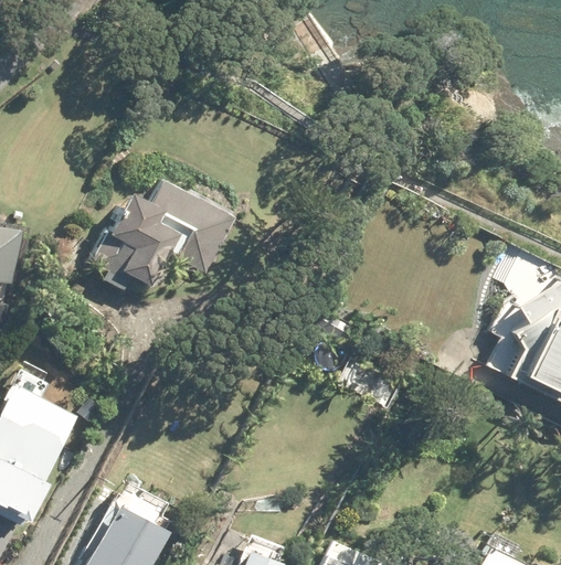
[(237,217),(165,179),(151,204),(131,194),(114,228),(109,226),(91,262),(109,272),(106,278),(125,287),(131,275),(152,286),(170,252),(209,273),(237,217)]
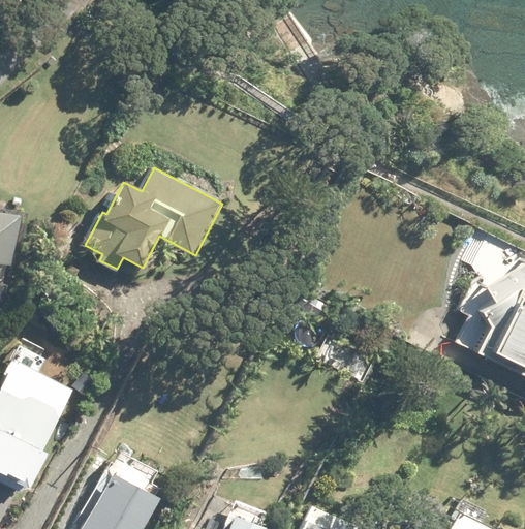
[(0,298),(2,286),(0,285),(0,262),(13,266),(21,217),(0,213),(0,298)]
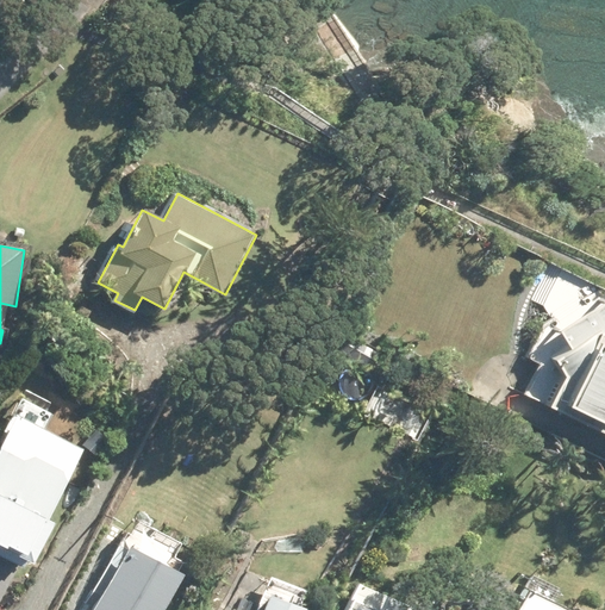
[(546,363),(530,396),(604,430),(604,299),(560,330),(553,321),(544,325),(530,356),(546,363)]
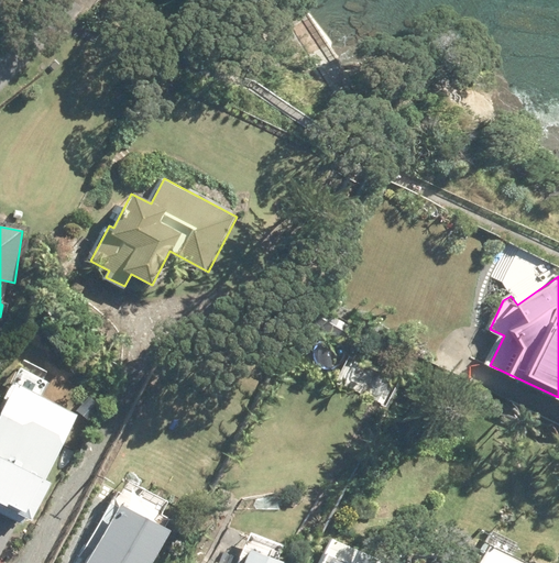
[(0,514),(22,525),(26,517),(32,519),(50,484),(40,478),(69,421),(30,400),(40,382),(19,371),(0,407),(0,514)]
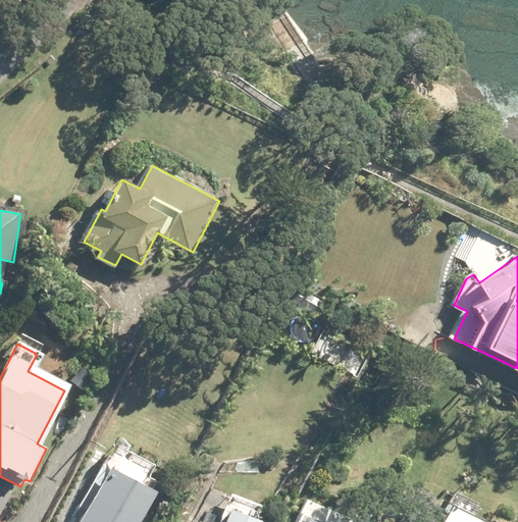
[(153,489),(156,483),(117,462),(114,469),(111,467),(81,521),(141,521),(158,492),(153,489)]
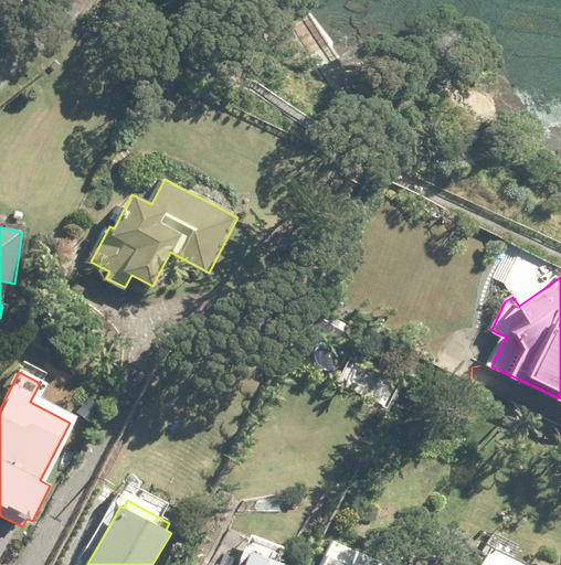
[(522,564),(510,557),(517,545),(493,532),(474,564),(522,564)]
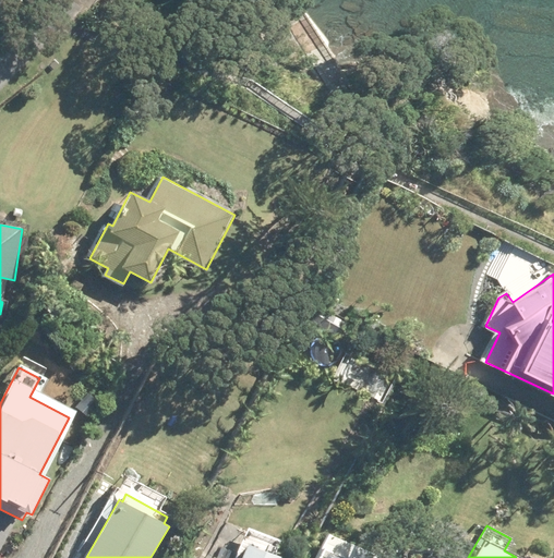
[(280,557),(248,545),(241,557),(280,557)]
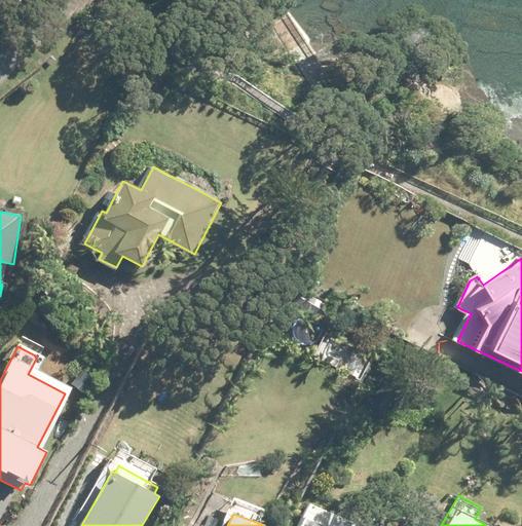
All buildings are outlined.
